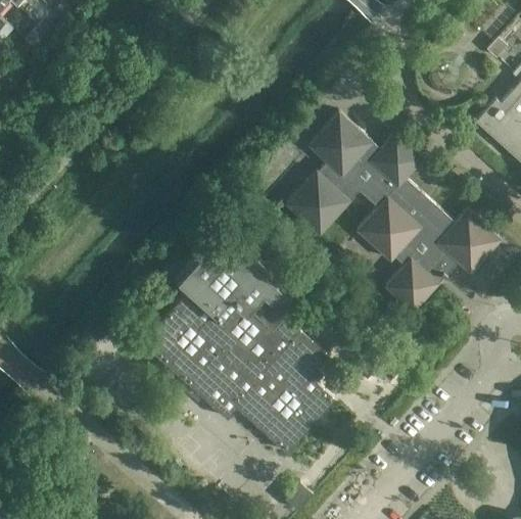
[(0,0),(0,10),(9,0),(0,0)]
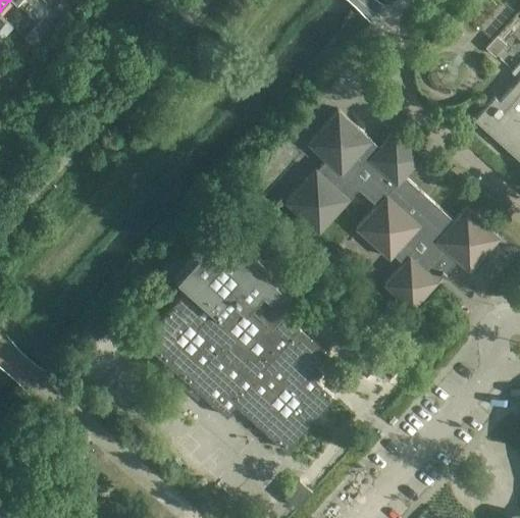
[(9,0),(19,8),(27,0),(9,0)]
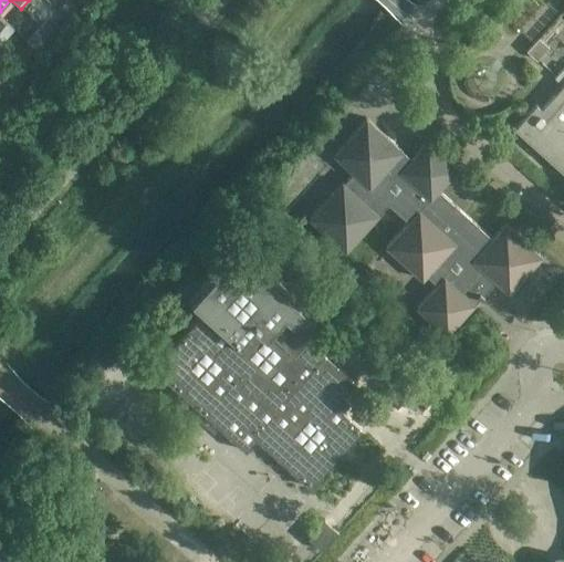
[(539,64),(551,51),(541,42),(529,54),(539,64)]
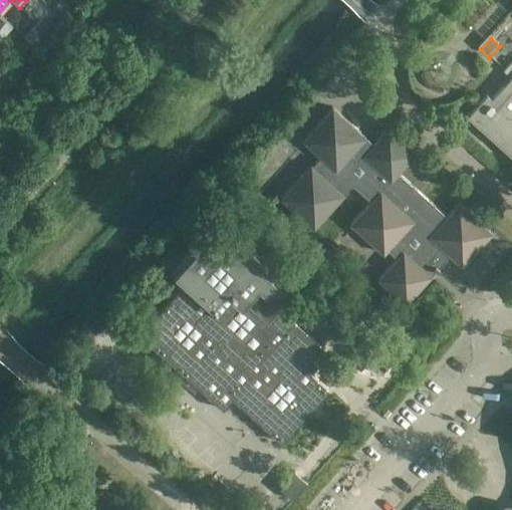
[(479,108),(468,120),(511,160),(511,81),(493,102),(488,98),(479,108)]
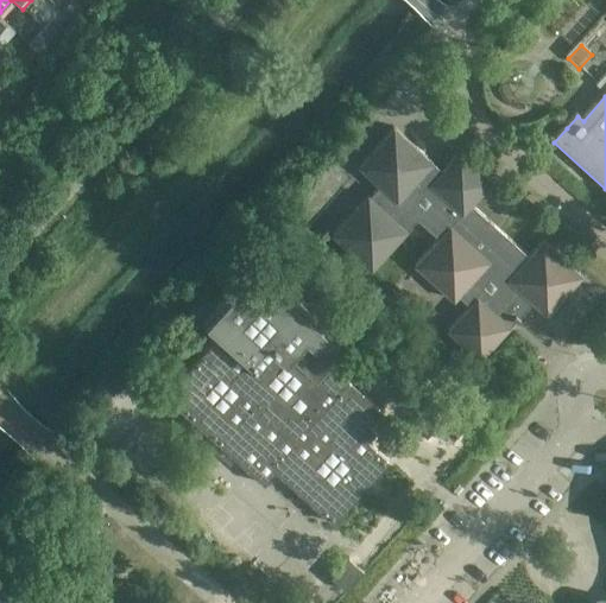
[(494,184),(462,154),(461,154),(443,173),(396,131),(359,170),(380,190),(371,201),(370,197),(333,237),(373,274),(409,234),(418,223),(440,241),(416,268),(455,305),(460,299),(471,309),(448,334),(483,363),(534,306),(548,319),(585,279),(544,243),(530,260),(473,209),(494,184)]
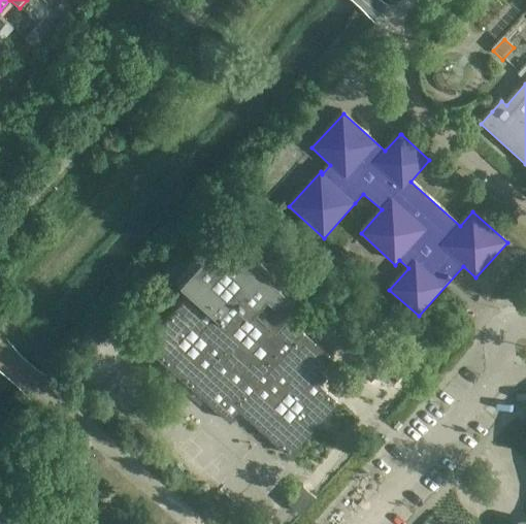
[(143,349),(194,393),(191,397),(201,406),(204,402),(230,426),(240,414),(290,458),(338,404),(320,389),(328,380),(322,373),(333,361),(282,316),(296,300),(222,234),(175,287),(189,298),(143,349)]
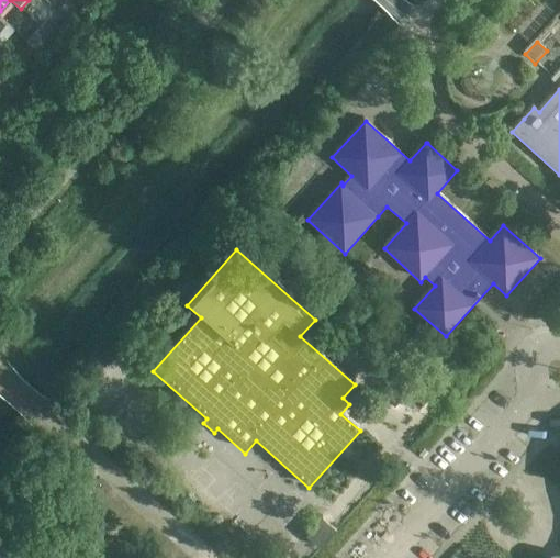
[(306,539),(321,551),(337,533),(323,521),(306,539)]
